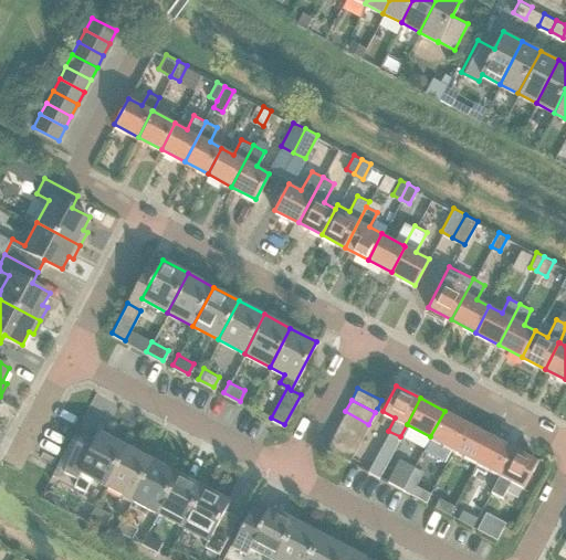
[(363,435),(368,424),(345,411),(338,423),(363,435)]
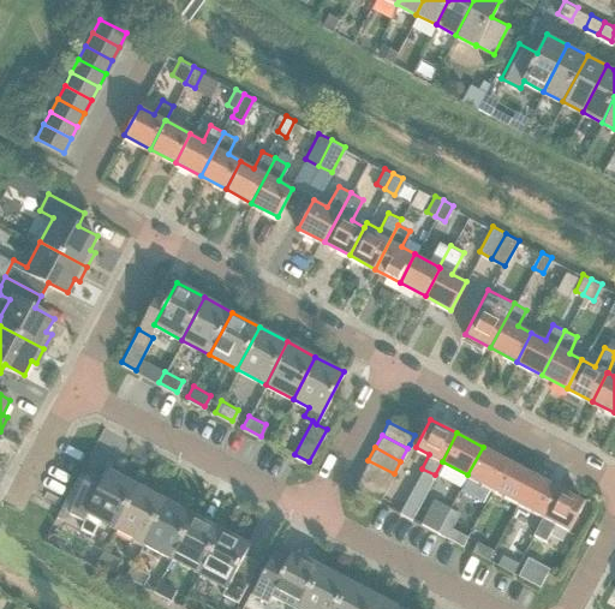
[(493,488),(508,460),(483,447),(467,475),(493,488)]
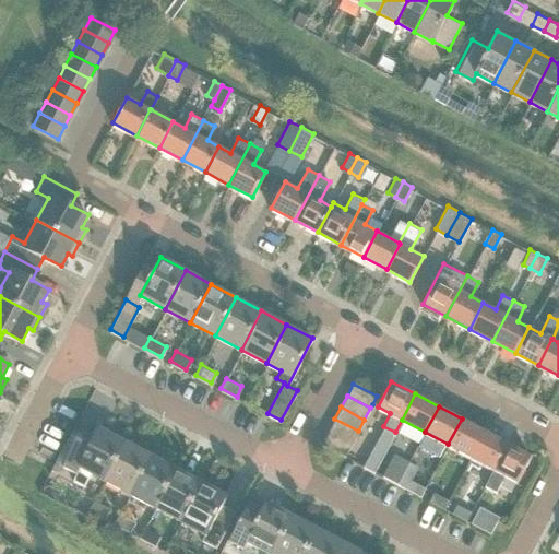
[(352,443),(358,431),(334,419),(329,431),(352,443)]
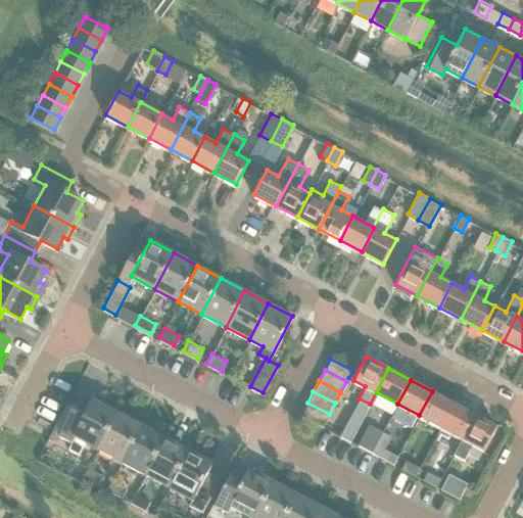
[(440,426),(454,403),(432,391),(419,415),(440,426)]
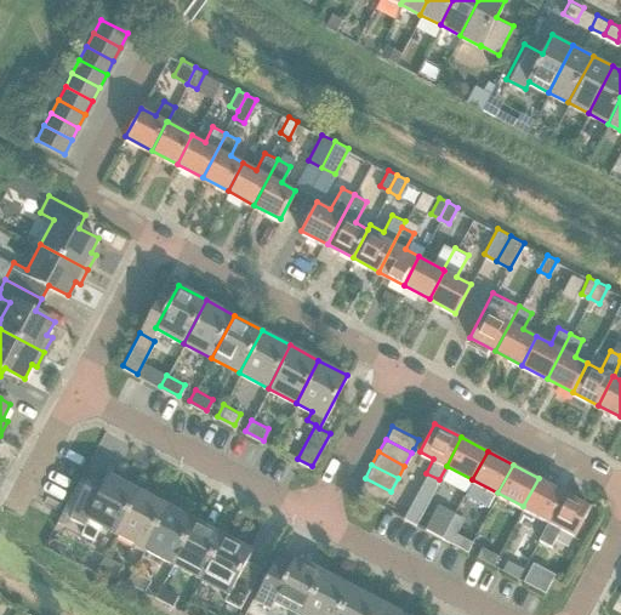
[(117,531),(138,489),(110,474),(106,484),(91,477),(70,516),(85,523),(81,531),(93,537),(101,523),(117,531)]
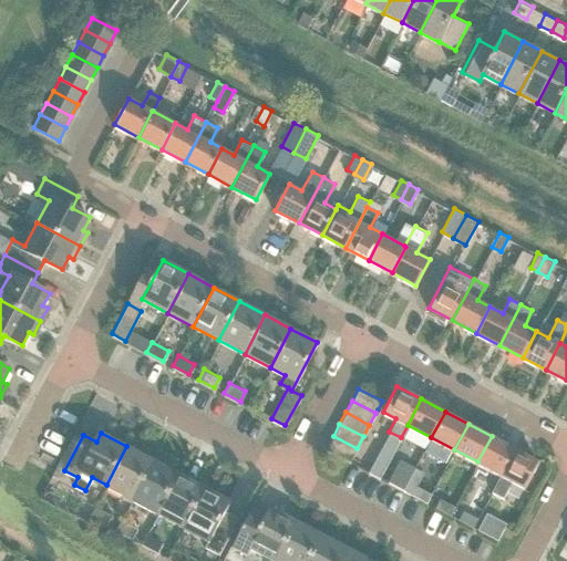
[(350,460),(357,448),(333,436),(327,447),(350,460)]
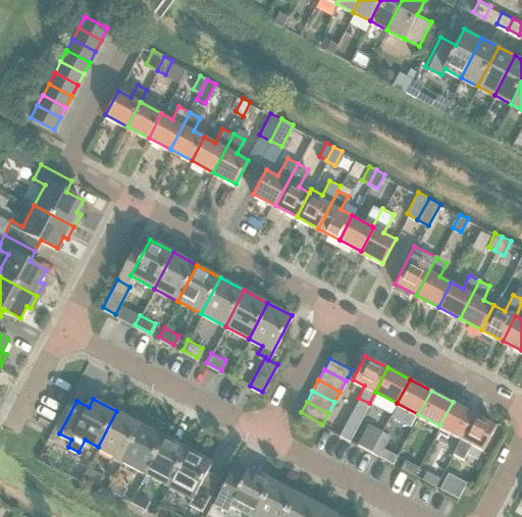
[(461,436),(474,413),(453,402),(439,425),(461,436)]
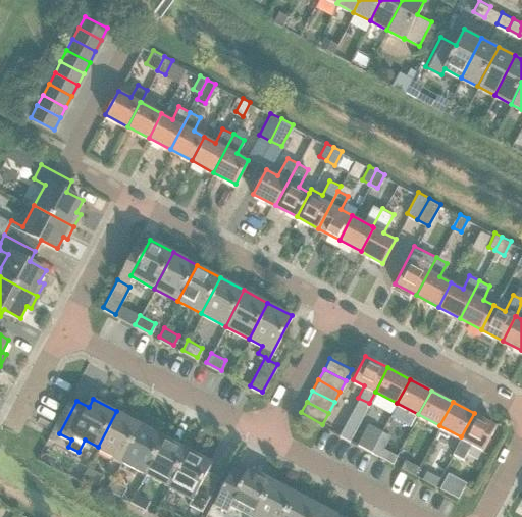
[(121,459),(141,423),(116,411),(98,447),(121,459)]
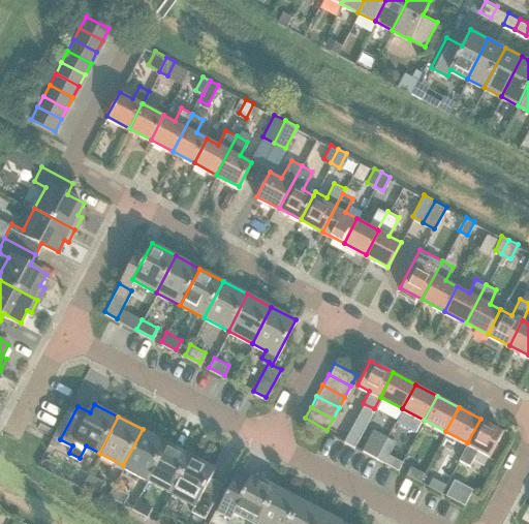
[(467,442),(459,457),(470,462),(477,449),(490,455),(503,430),(480,419),(467,442)]
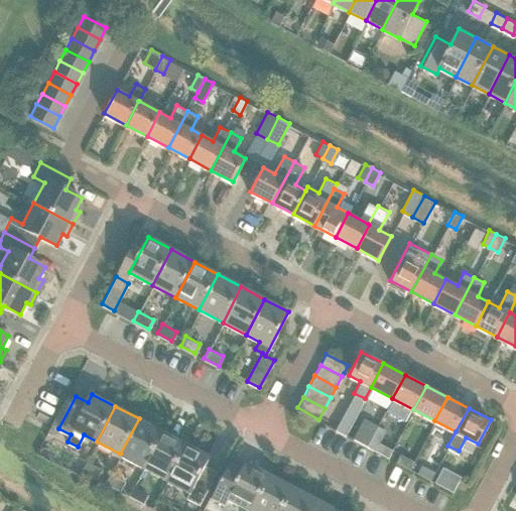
[(367,443),(372,435),(377,424),(364,416),(354,436),(367,443)]
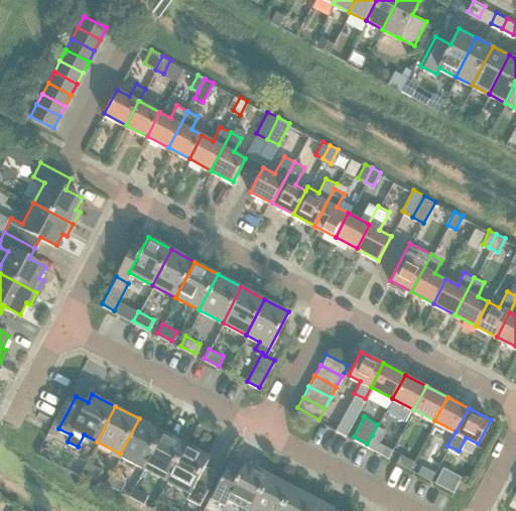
[(347,432),(351,424),(338,417),(333,425),(347,432)]
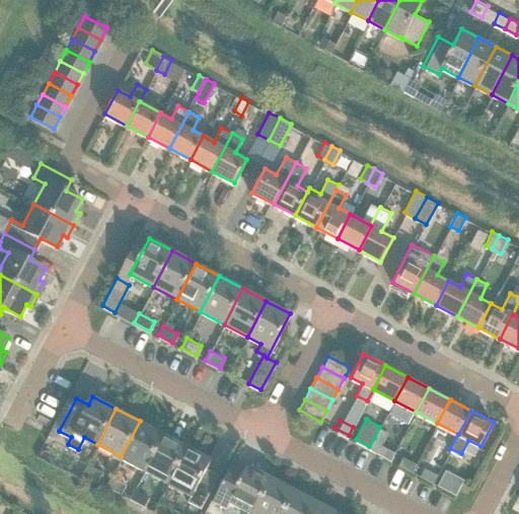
[(144,469),(163,434),(140,421),(121,456),(144,469)]
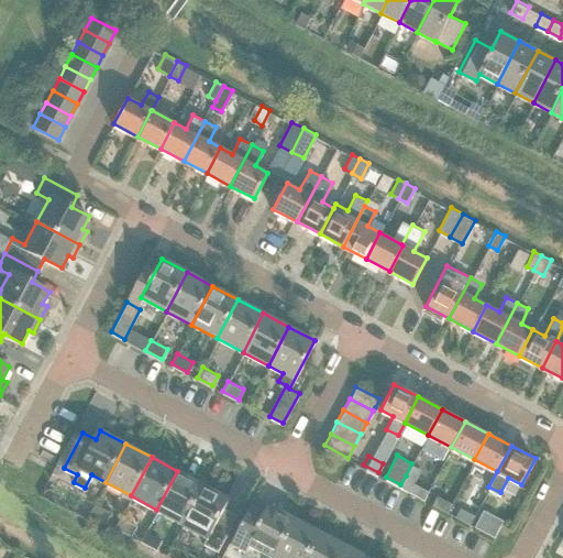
[(181,523),(202,484),(177,471),(156,510),(181,523)]
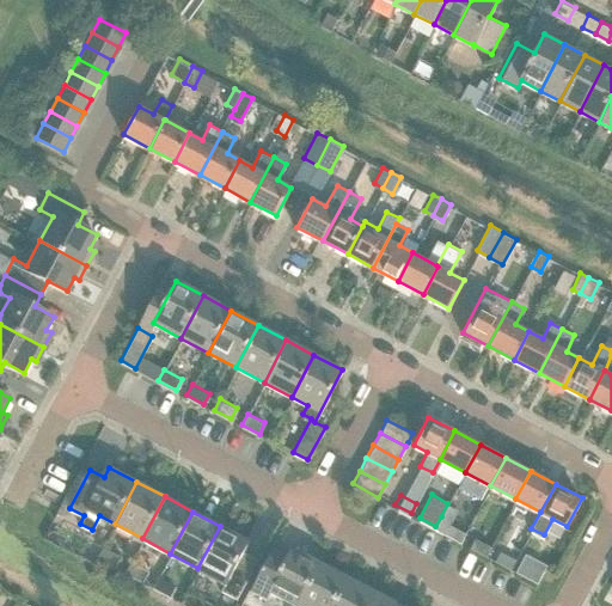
[(461,539),(466,531),(451,521),(445,531),(461,539)]
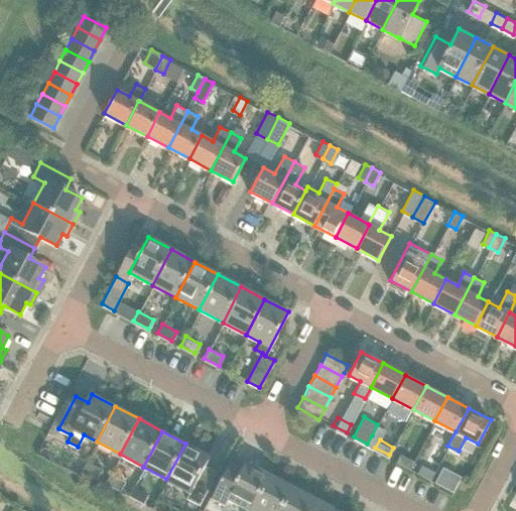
[(185,443),(166,479),(189,491),(186,497),(200,503),(217,471),(205,465),(209,457),(185,443)]
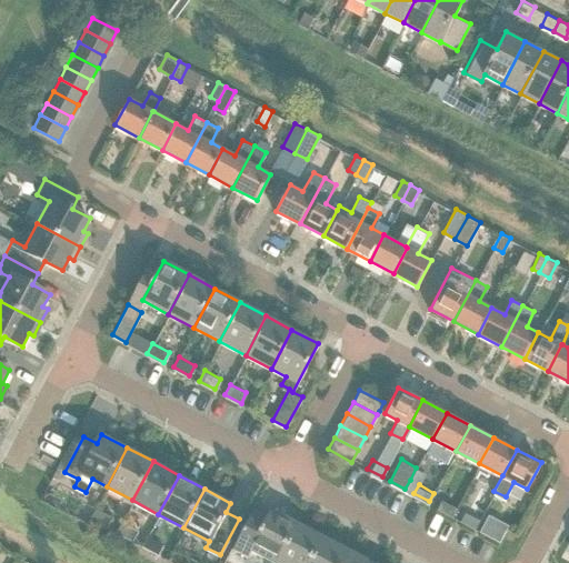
[(452,514),(457,505),(442,498),(437,506),(452,514)]
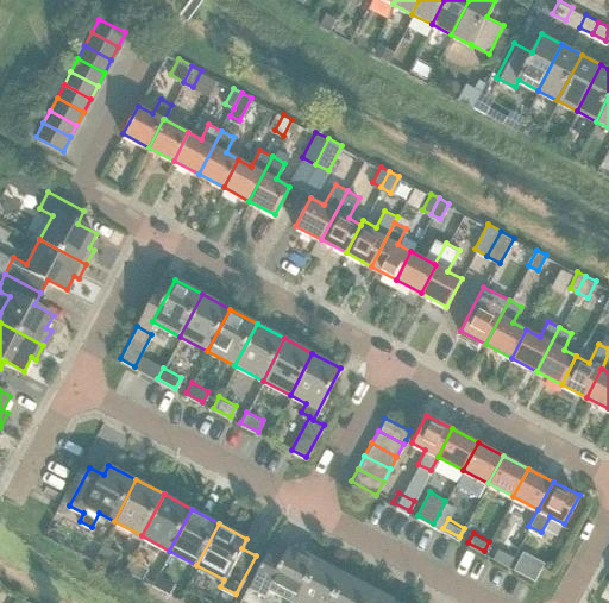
[(113,563),(119,552),(102,542),(96,554),(113,563)]
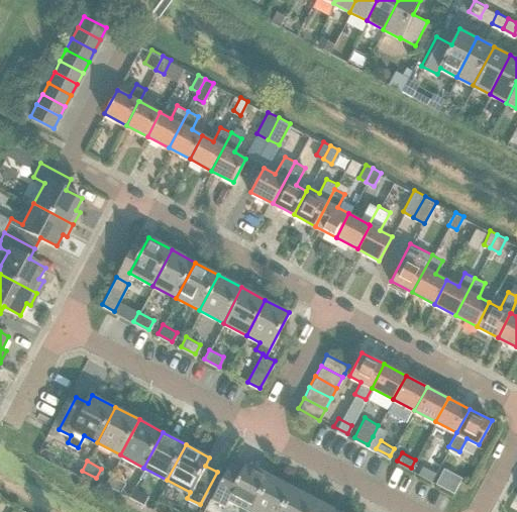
[(251,510),(270,476),(246,463),(241,471),(230,465),(213,497),(225,504),(228,499),(251,510)]
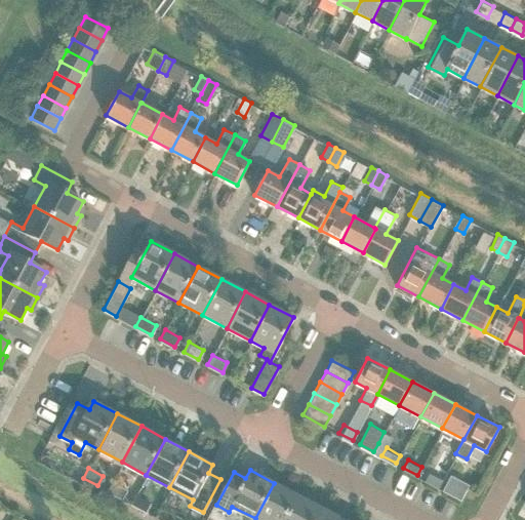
[(439,486),(443,478),(430,471),(426,479),(439,486)]
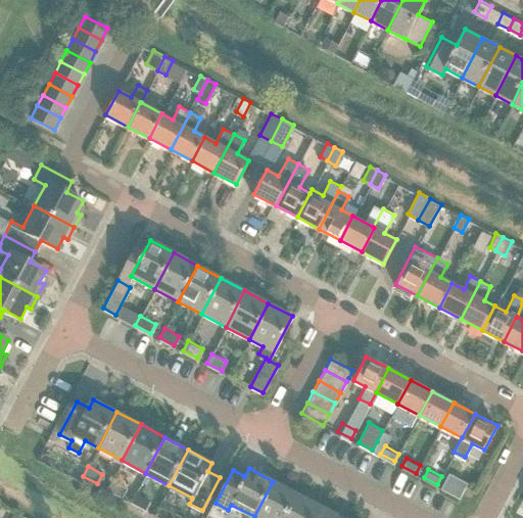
[(459,497),(463,488),(467,481),(449,471),(441,486),(459,497)]
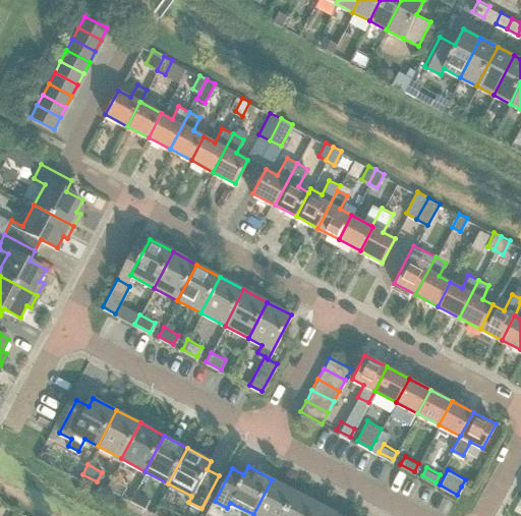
[(121,494),(126,484),(111,477),(106,486),(121,494)]
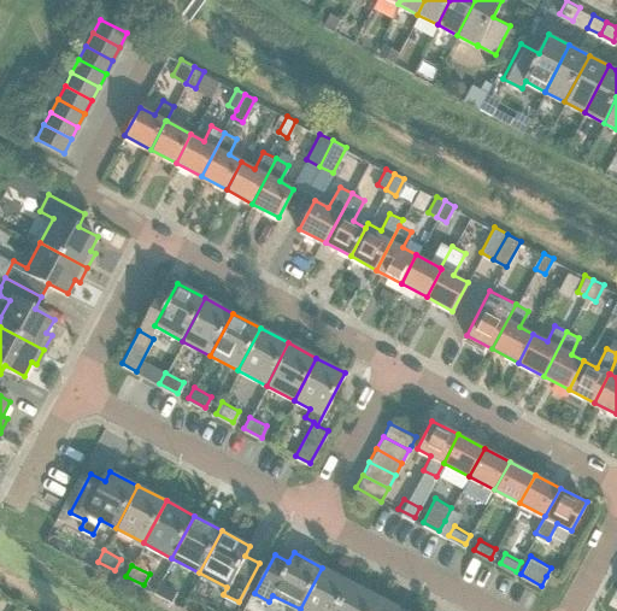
[(303,610),(334,610),(350,582),(322,568),(300,609),(303,610)]
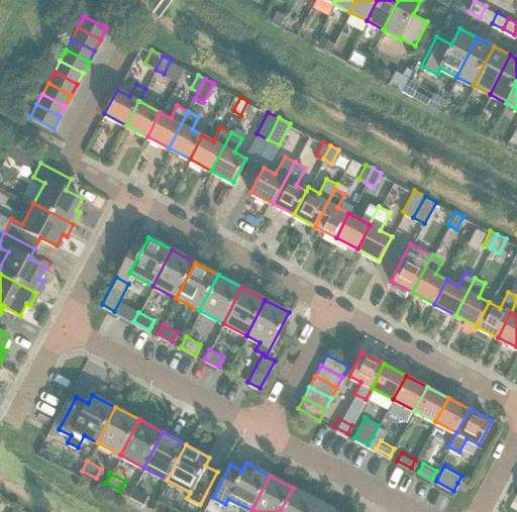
[(143,503),(148,494),(133,486),(128,495),(143,503)]
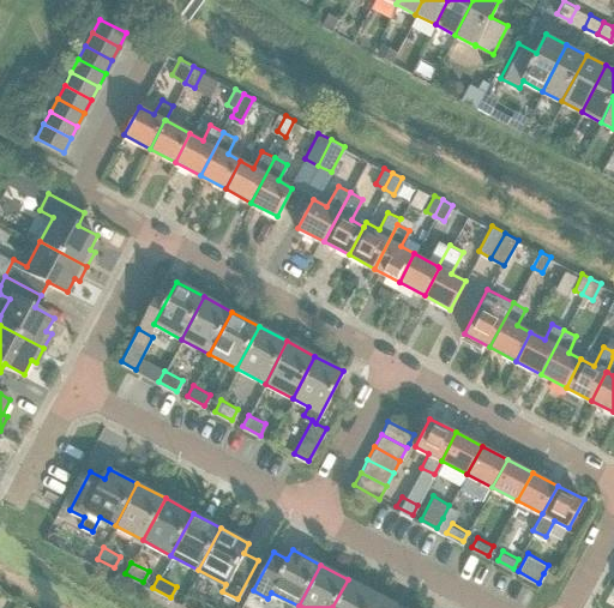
[(368,607),(375,594),(348,579),(332,607),(368,607)]
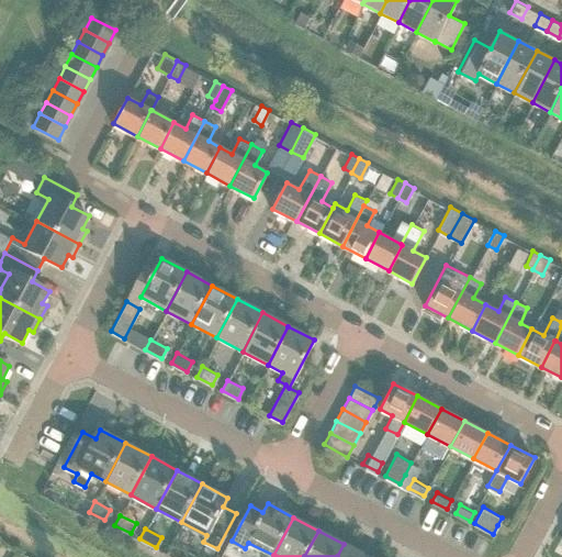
[(368,556),(344,544),(337,556),(368,556)]
